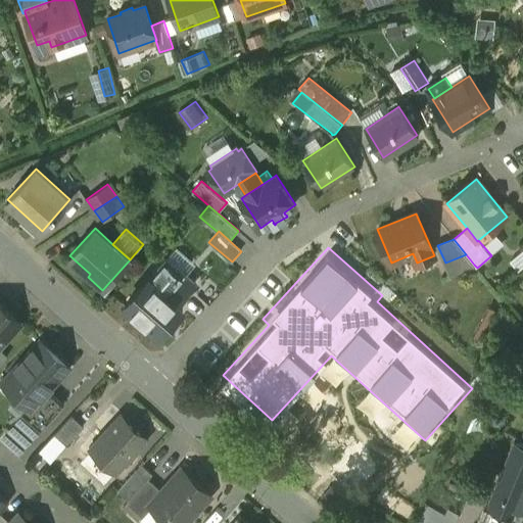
[(466,254),(445,263),(450,275),(474,265),(466,254)]
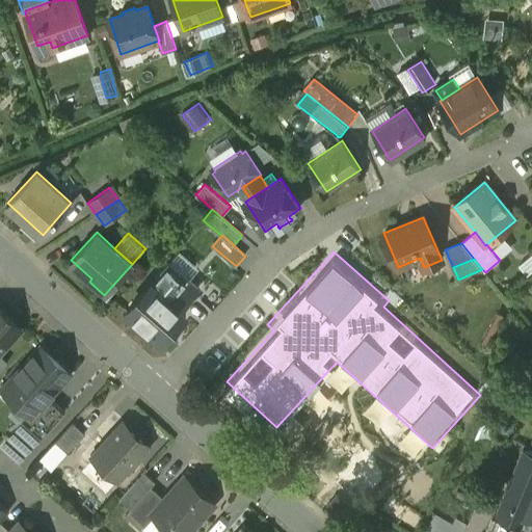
[(169,263),(128,311),(162,341),(186,314),(171,300),(189,281),(169,263)]
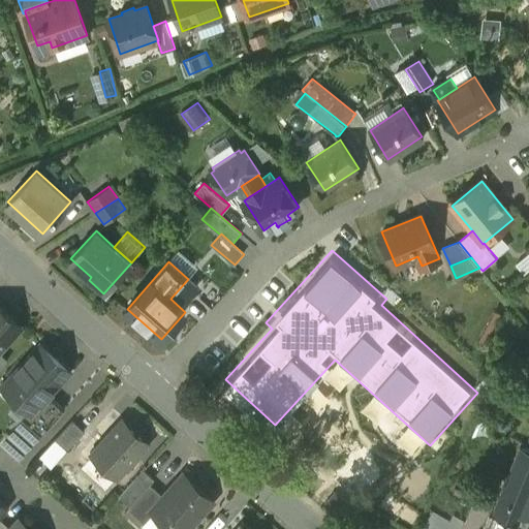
[(0,349),(20,327),(0,309),(0,349)]
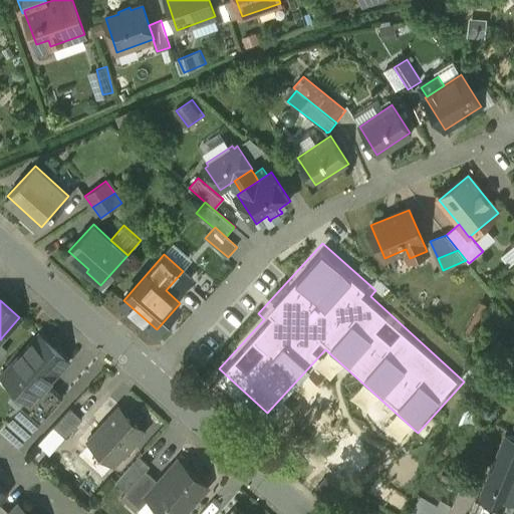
[(69,360),(39,333),(8,367),(39,396),(69,360)]
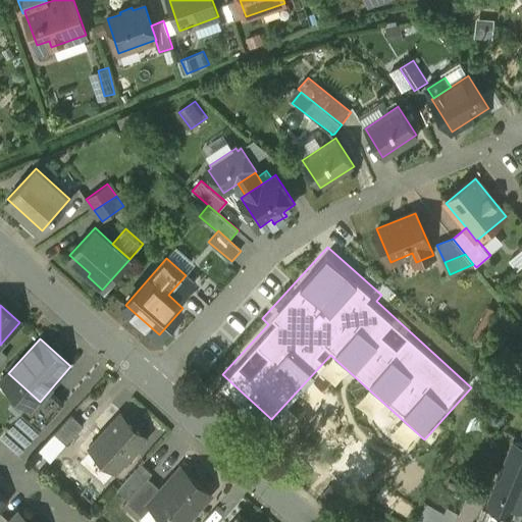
[(52,393),(29,419),(41,430),(64,404),(52,393)]
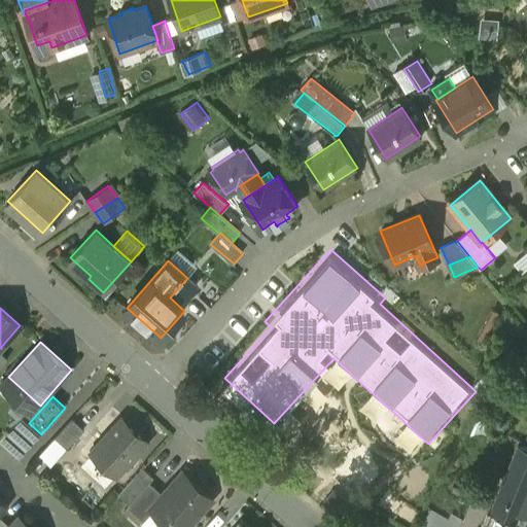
[(123,417),(90,452),(117,477),(150,442),(123,417)]
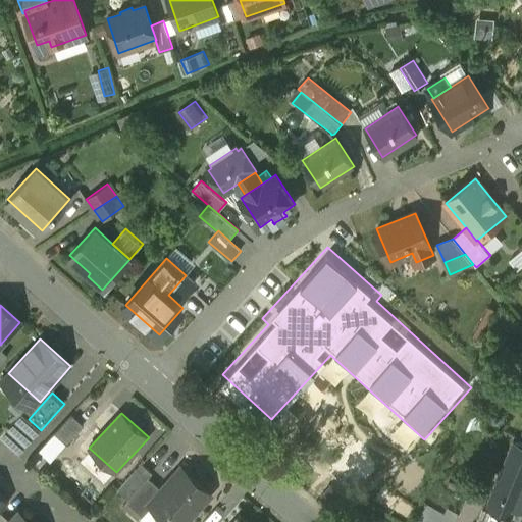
[(22,414),(6,432),(24,449),(41,430),(29,419),(22,414)]
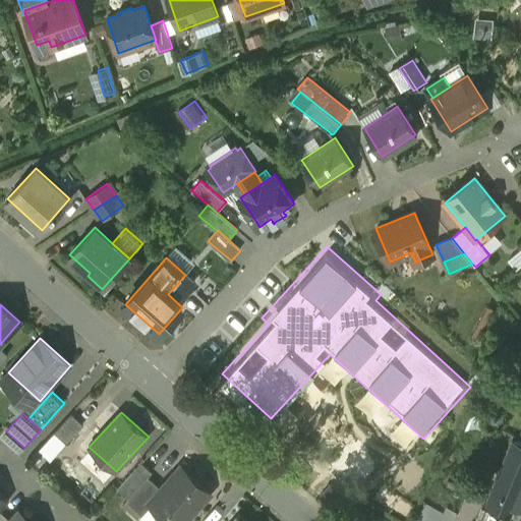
[(71,413),(53,433),(65,445),(83,424),(71,413)]
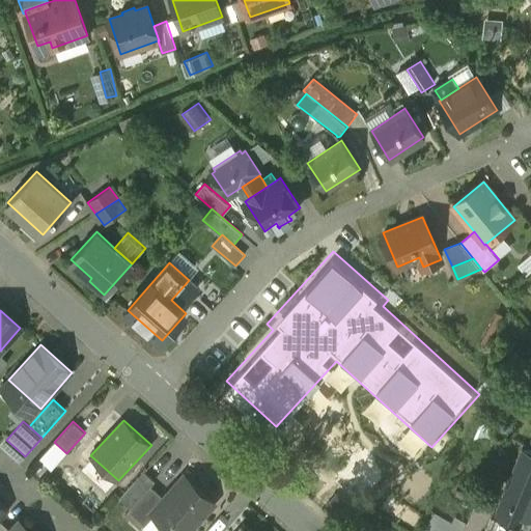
[(54,442),(39,458),(52,469),(66,453),(54,442)]
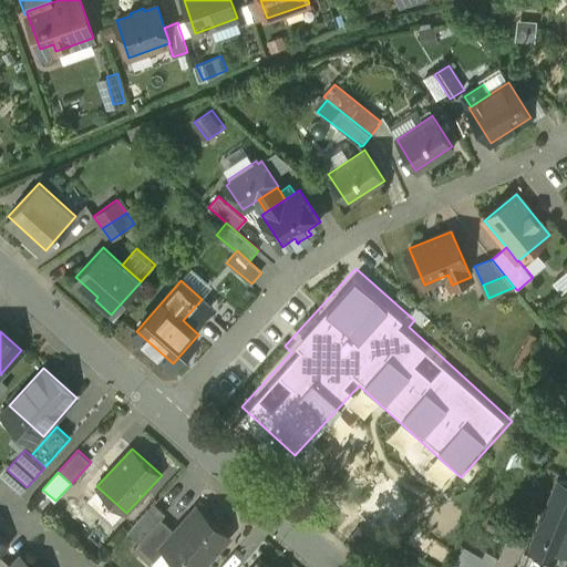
[(566,477),(560,475),(542,519),(566,531),(566,528),(566,477)]
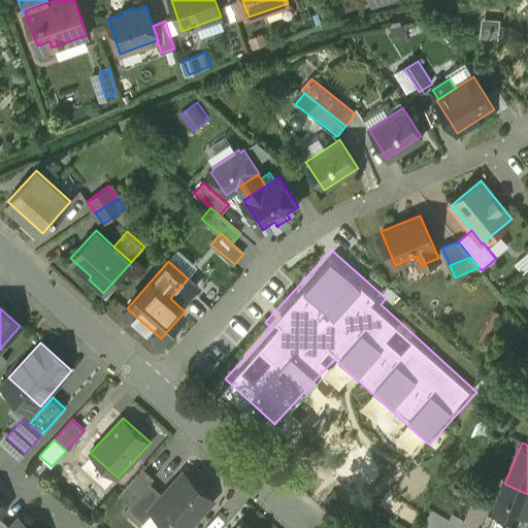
[(143,468),(120,496),(130,504),(150,483),(151,483),(155,477),(143,468)]
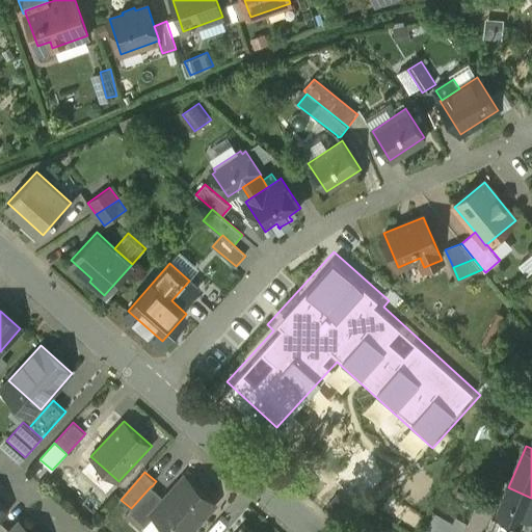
[(185,476),(165,499),(164,499),(152,513),(155,515),(166,527),(167,527),(173,521),(185,531),(189,531),(216,504),(185,476)]
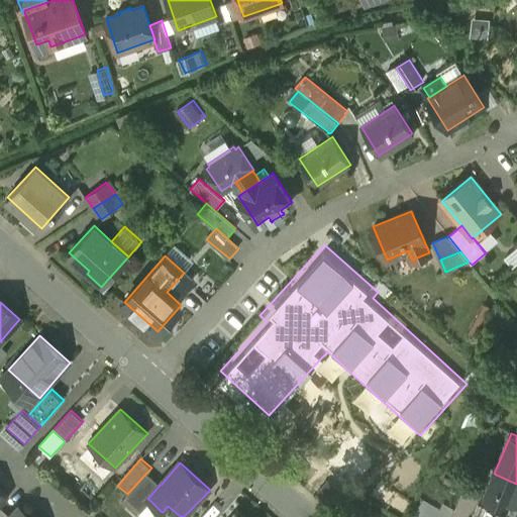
[(127,494),(125,497),(141,511),(150,501),(147,499),(160,485),(147,473),(146,473),(127,494)]
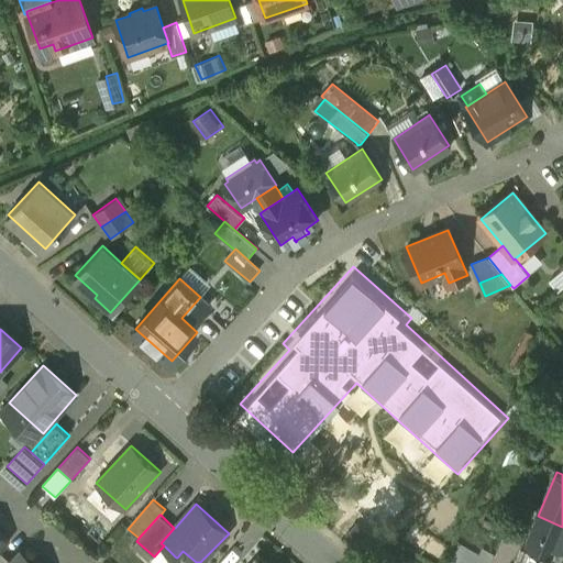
[(562,526),(562,527),(538,516),(518,562),(548,562),(553,551),(562,554),(562,526)]
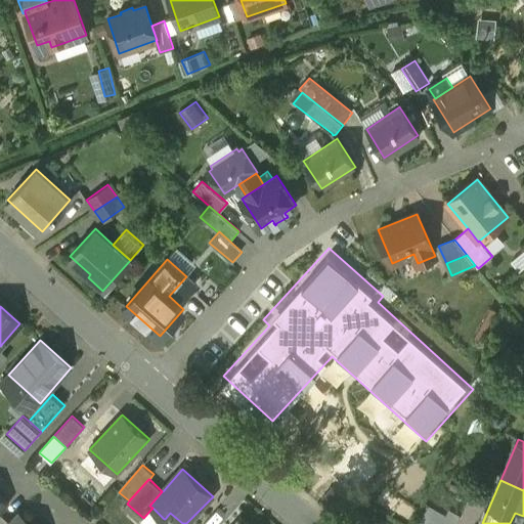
[(0,512),(9,503),(0,494),(0,512)]
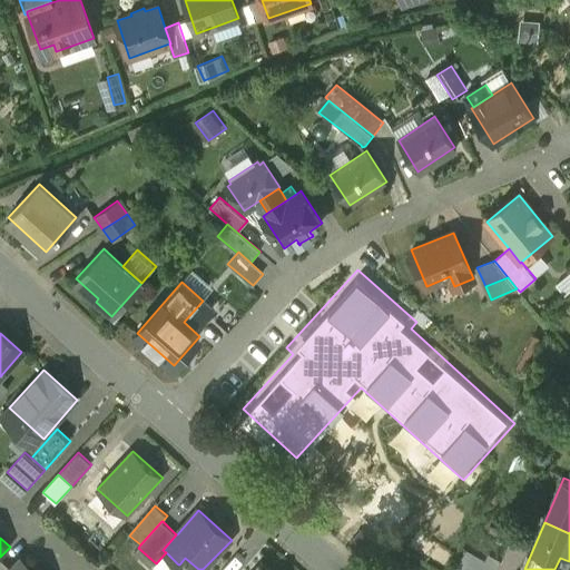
[(460,569),(498,569),(503,558),(471,544),(460,569)]
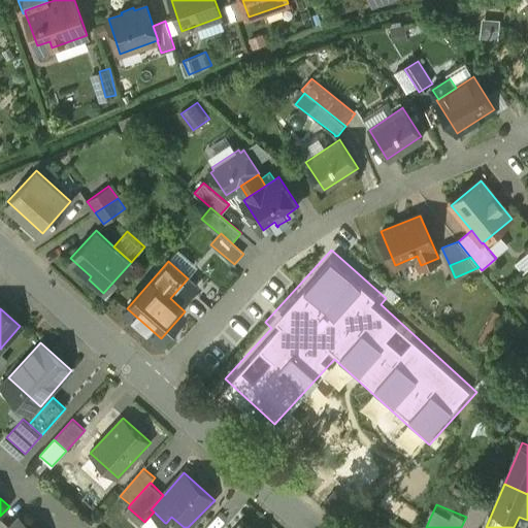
[(9,506),(0,516),(0,527),(6,527),(9,526),(0,518),(9,507),(9,506)]
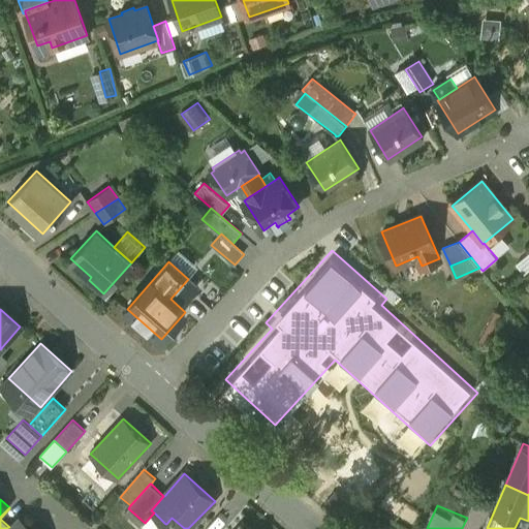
[(6,528),(32,528),(19,517),(9,527),(6,528)]
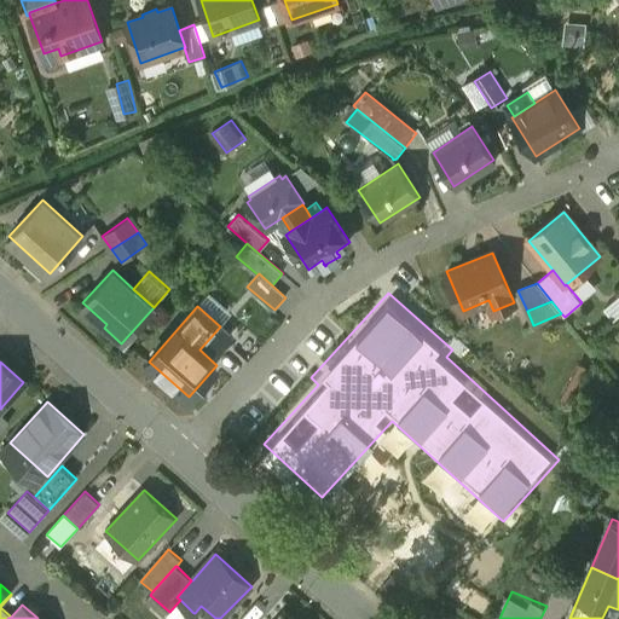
[(215,618),(201,606),(195,613),(194,613),(187,618),(215,618)]
